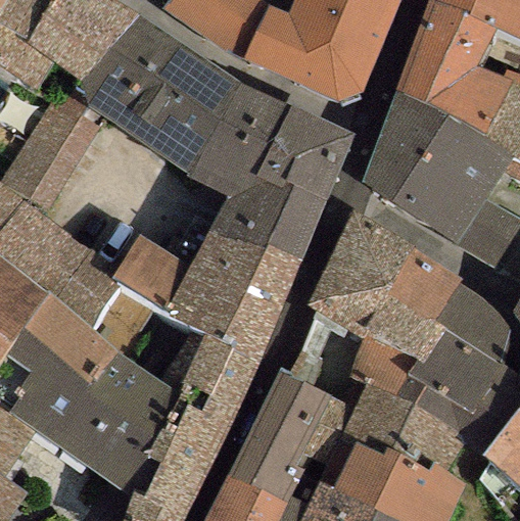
[(138,14),(113,0),(5,0),(0,9),(0,63),(38,87),(55,62),(85,77),(138,14)]
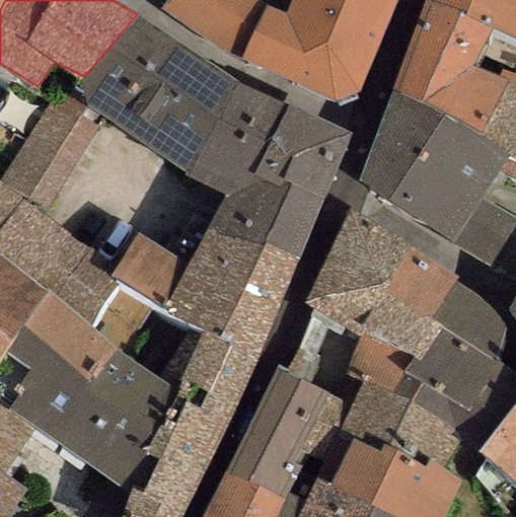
[(269,4),(262,0),(168,0),(162,8),(241,59),(269,4)]
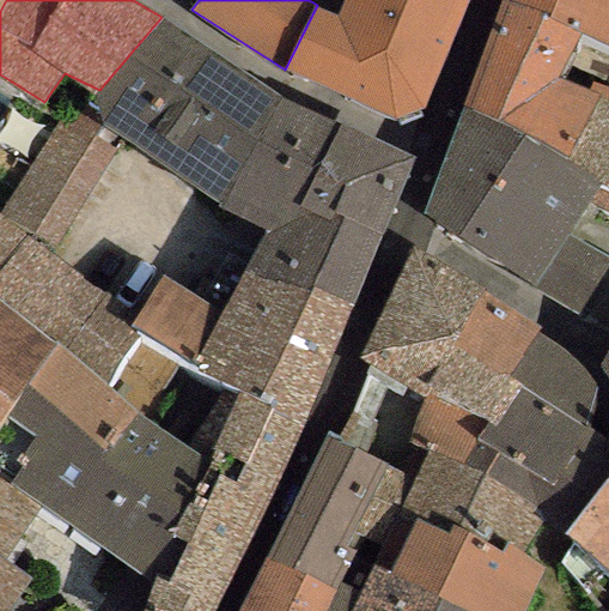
[(343,0),(339,14),(317,5),(285,70),(395,118),(426,106),(469,0),(343,0)]
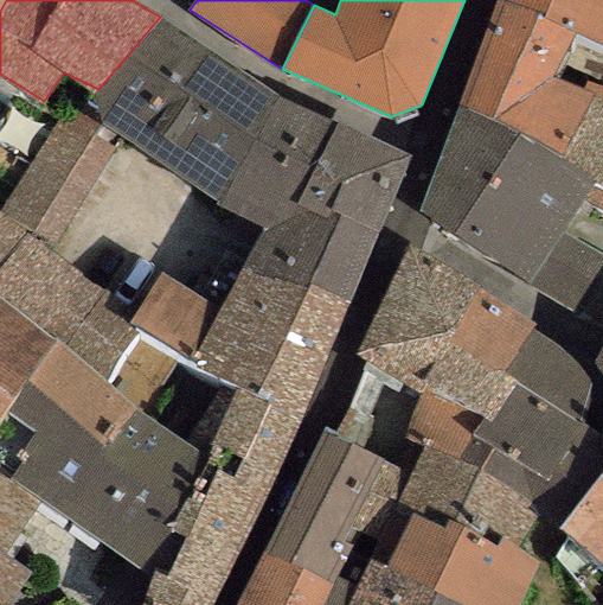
[(602,42),(500,0),(498,0),(459,104),(596,178),(602,180),(602,42)]
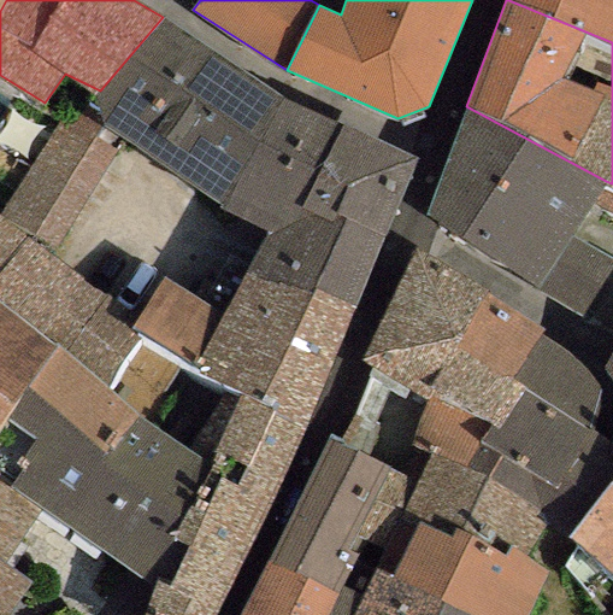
[(508,0),(612,42),(612,0),(508,0)]
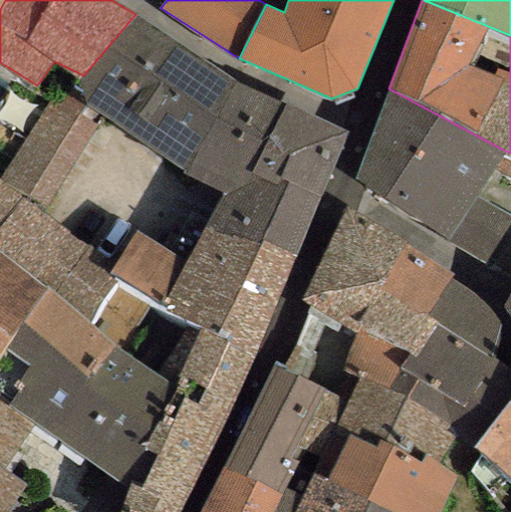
[(69,93),(185,172),(238,80),(136,14),(83,75),(69,93)]
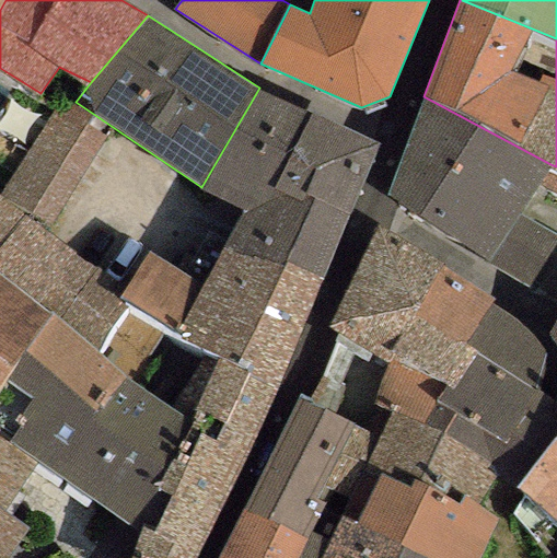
[(382,143),(259,88),(201,187),(242,209),(223,247),(323,277),(382,143)]
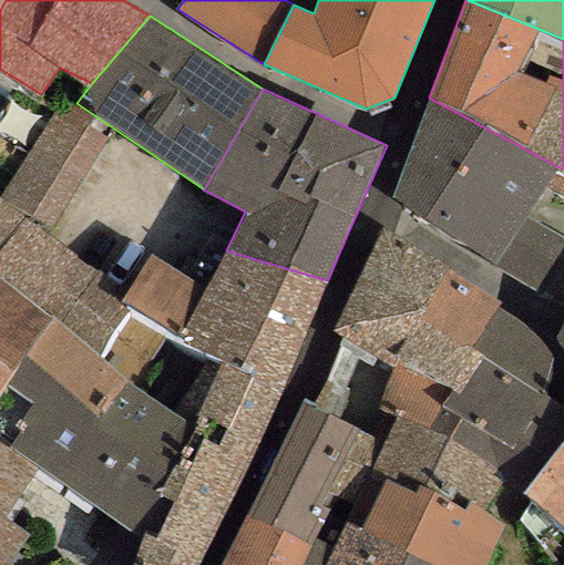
[(557,166),(429,98),(391,196),(536,290),(563,242),(563,233),(530,216),(545,186),(557,166)]
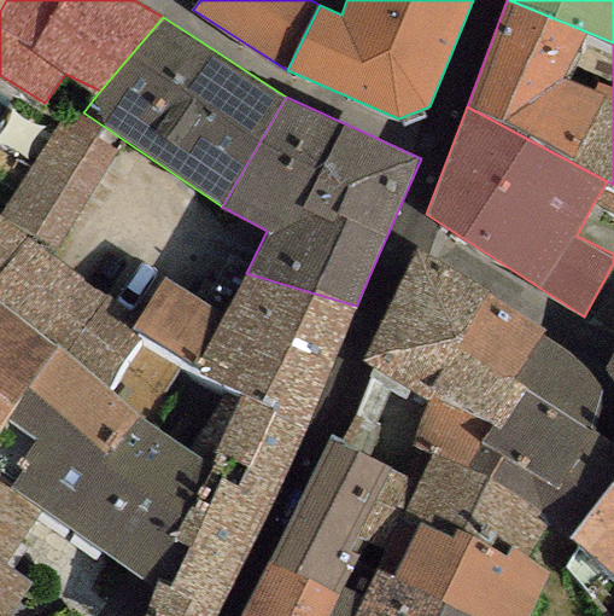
[(122,172),(60,133),(0,228),(0,230),(60,268),(122,172)]
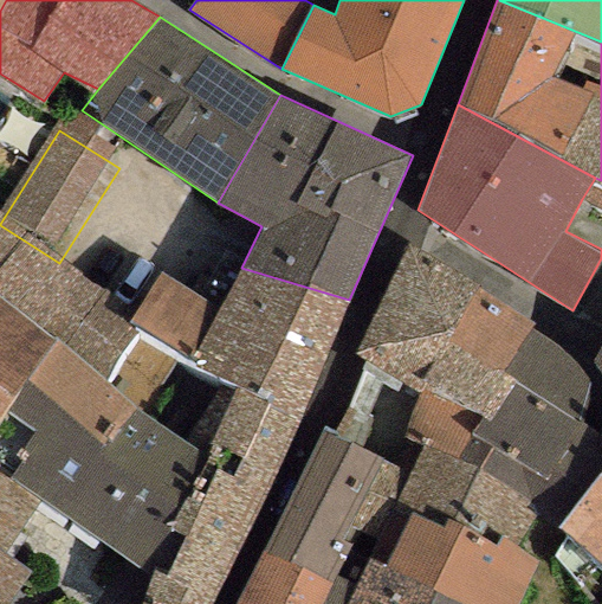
[(601,180),(595,178),(582,199),(601,209),(601,180)]
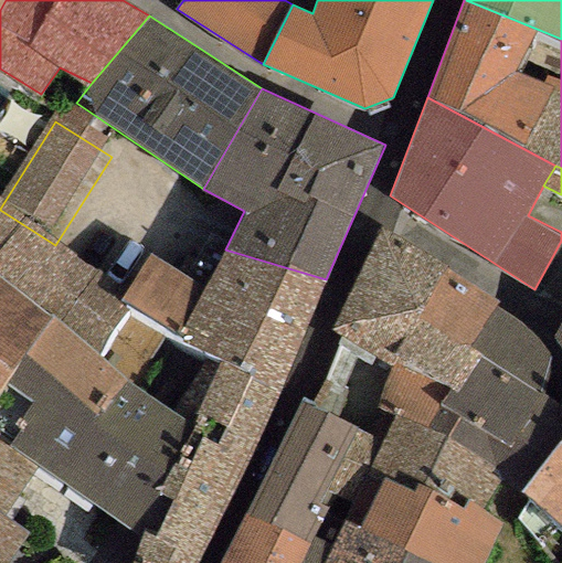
[(500,300),(380,225),(330,328),(342,337),(390,369),(396,360),(458,390),(480,356),(468,348),(497,306),(500,300)]
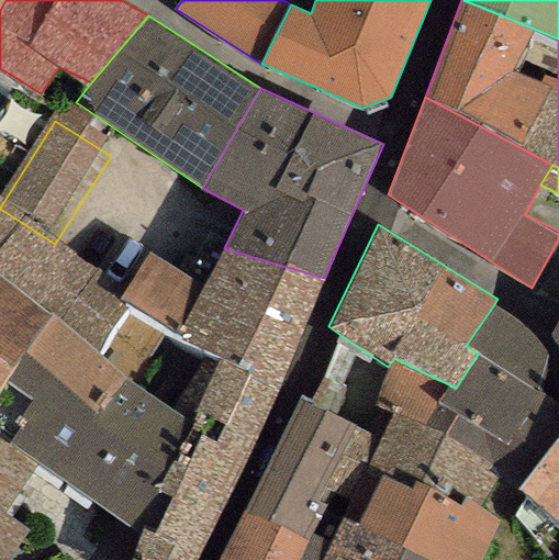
[(177,335),(220,357),(280,388),(324,278),(224,248),(207,286),(177,335)]
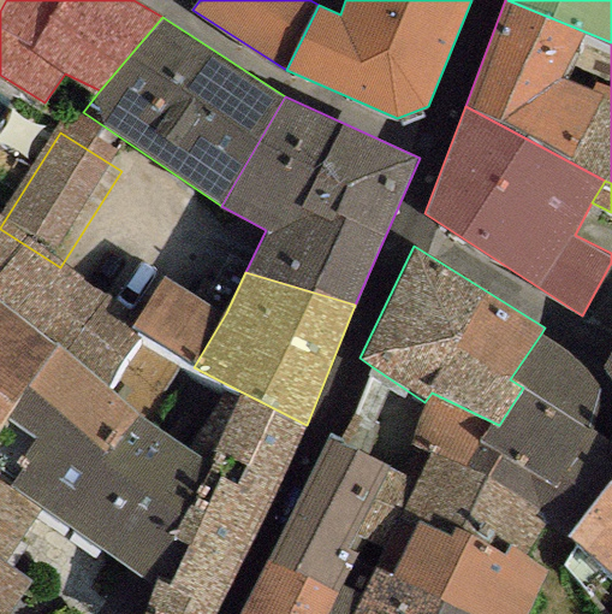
[(226,313),(162,276),(130,329),(194,367),(226,313)]
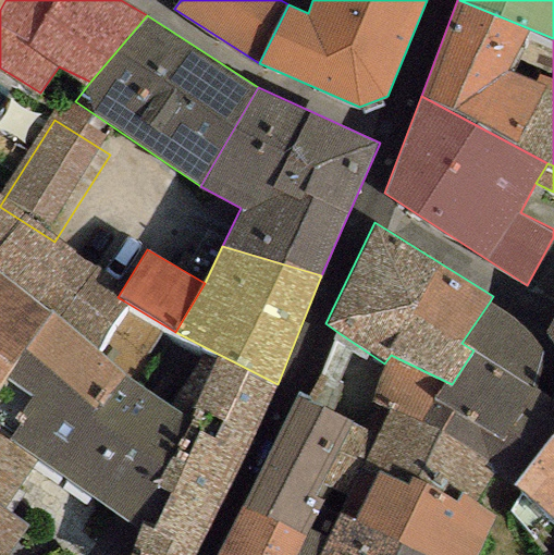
[(52,312),(0,274),(0,381),(24,349),(52,312)]
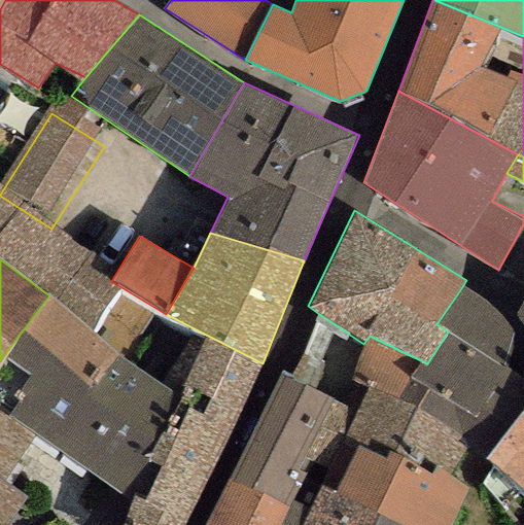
[(492,304),(463,285),(437,324),(448,331),(427,363),(370,336),(363,344),(352,371),(375,383),(474,439),(493,450),(510,427),(490,413),(511,368),(503,363),(515,328),(492,304)]
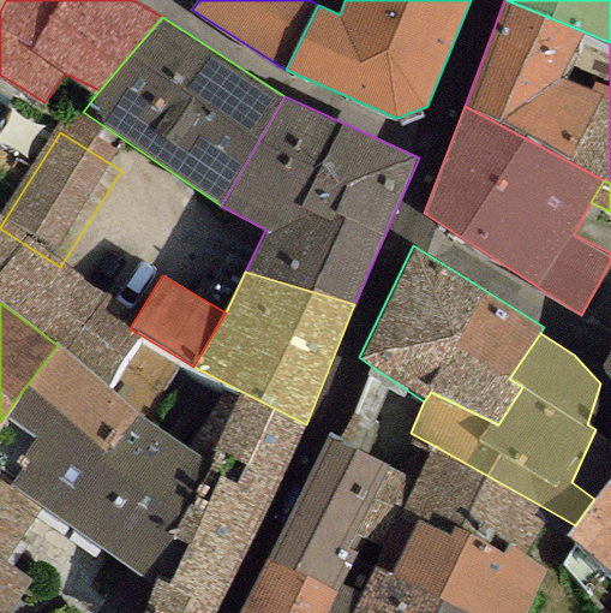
[(209,462),(138,414),(58,345),(27,386),(0,421),(0,474),(13,487),(42,507),(155,585),(209,462)]
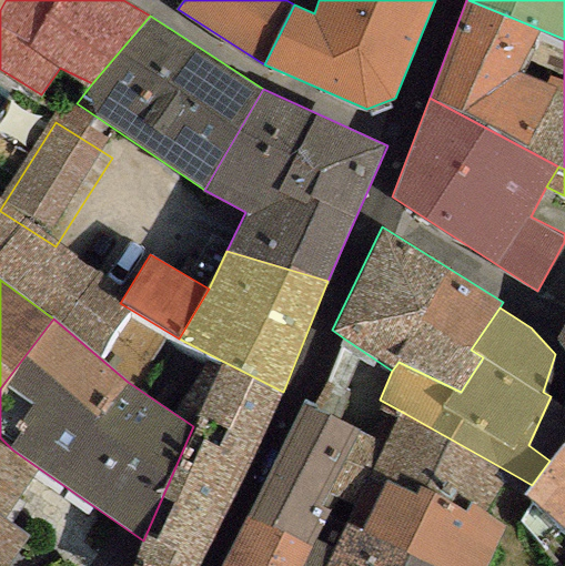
[(392,371),(344,339),(314,408),(304,401),(249,516),(313,544),(333,553),(351,518),(361,526),(390,475),(374,466),(404,413),(380,400),(392,371)]
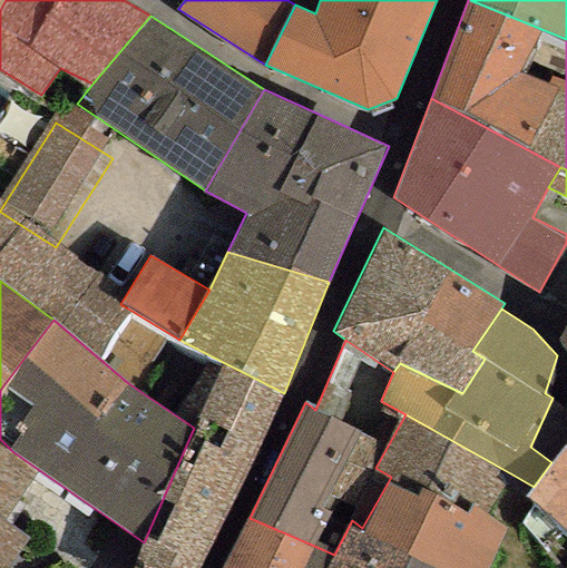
[(203,567),(284,393),(223,362),(194,428),(144,542),(133,567),(203,567)]
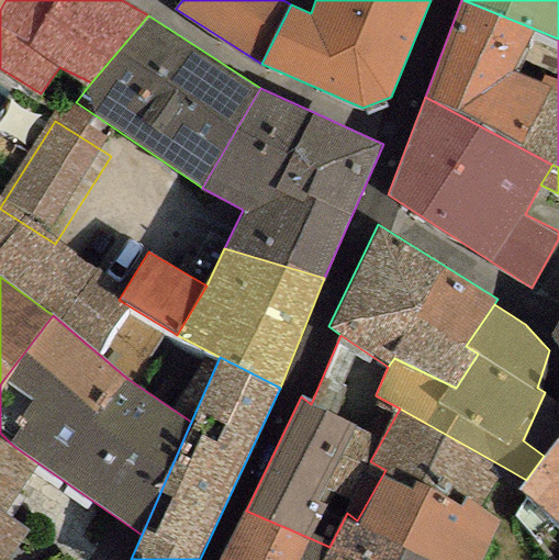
[(400,409),(370,461),(386,470),(416,486),(420,480),(465,504),(468,497),(484,506),(505,468),(400,409)]
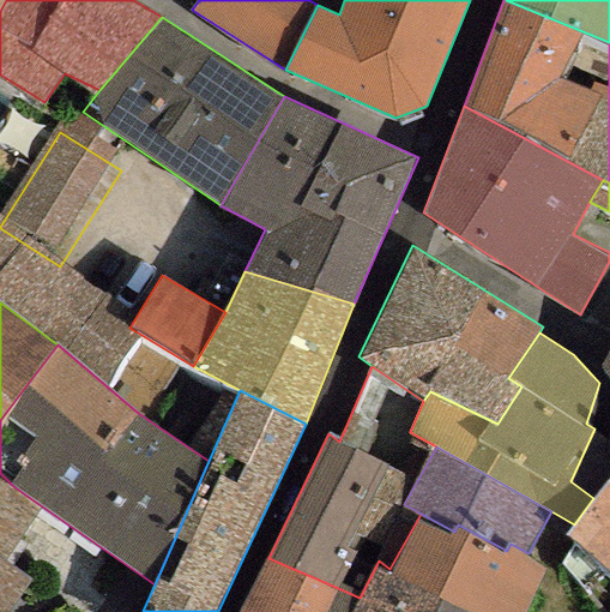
[(0,611),(11,611),(32,579),(5,558),(42,507),(13,486),(0,473),(0,611)]
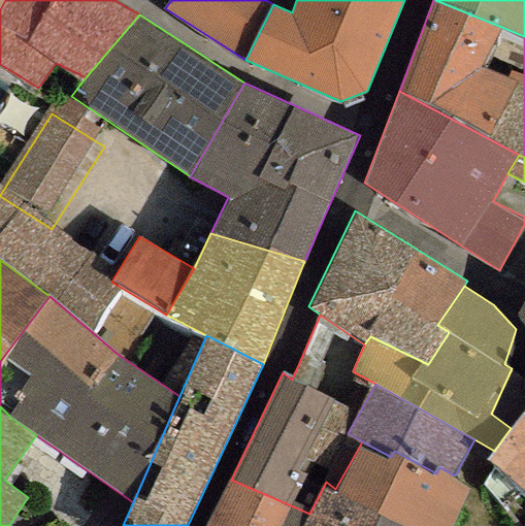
[(524,411),(511,428),(494,451),(489,459),(524,489),(524,411)]
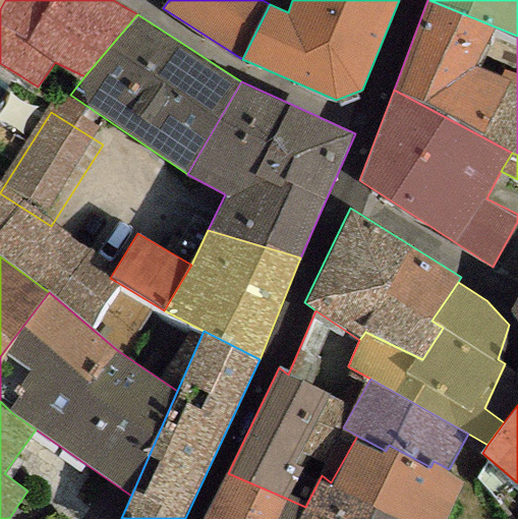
[(445,518),(467,478),(449,469),(434,461),(430,467),(389,445),(386,451),(357,436),(331,482),(398,518),(445,518)]
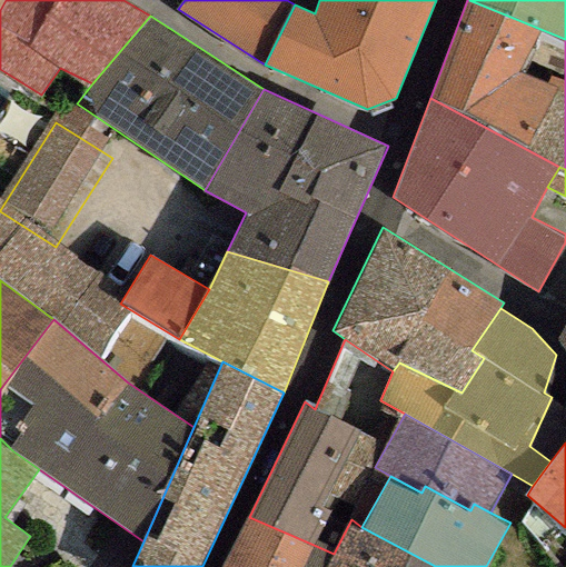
[(303,566),(314,545),(249,517),(222,566),(303,566)]
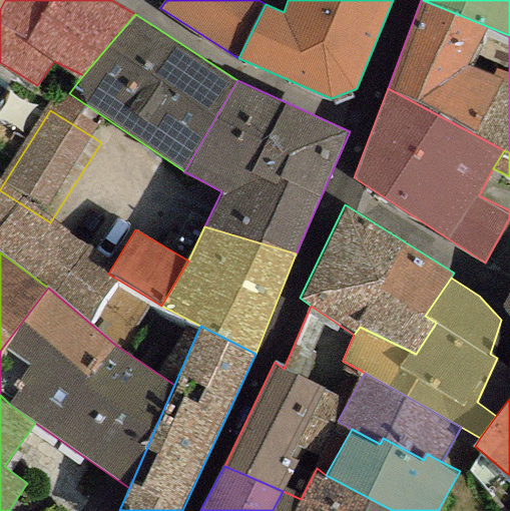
[(392,510),(326,475),(317,468),(301,499),(283,491),(273,510),(392,510)]
